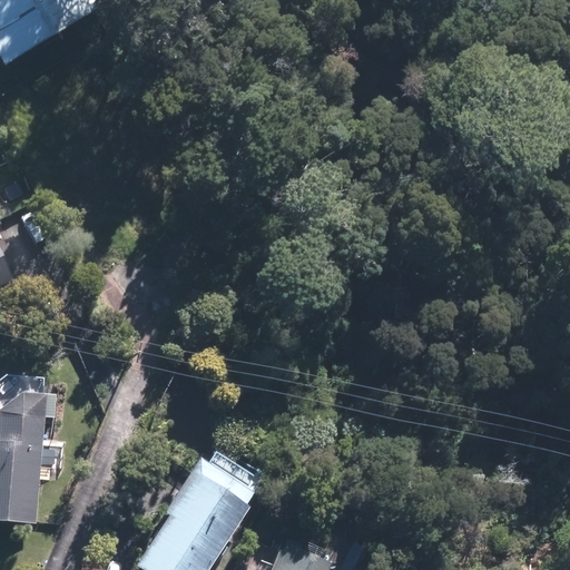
[(104,0),(0,0),(0,58),(5,65),(104,0)]
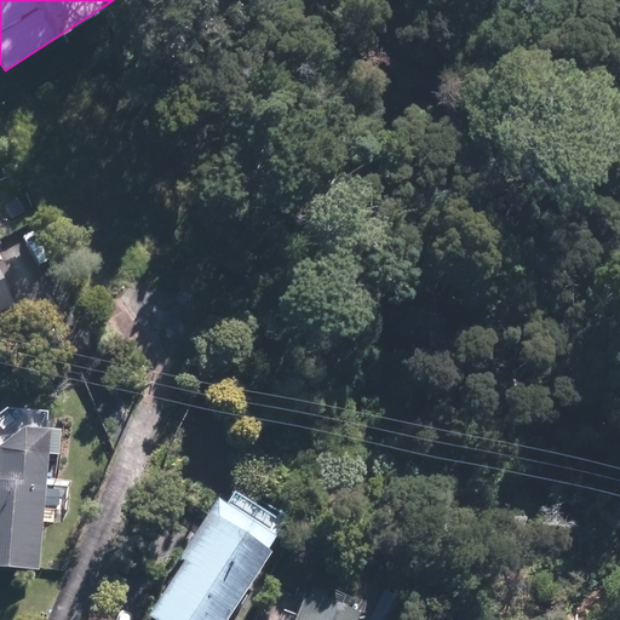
[(0,252),(0,308),(21,299),(0,252)]
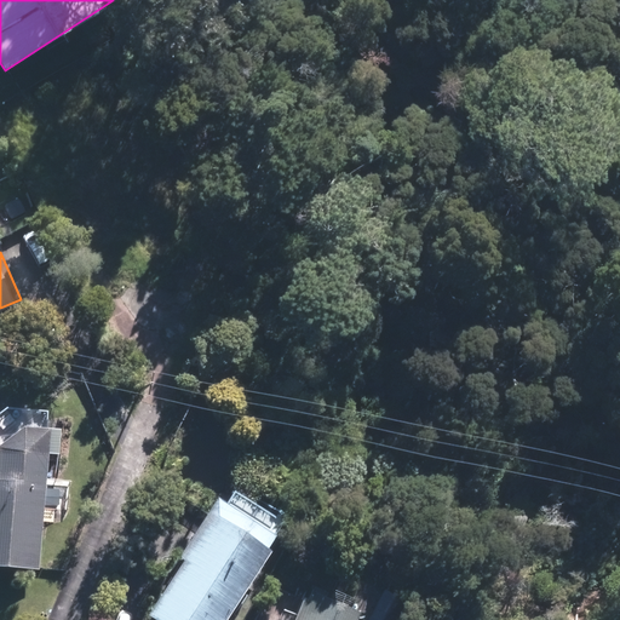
[(0,567),(42,568),(47,423),(5,422),(5,447),(0,446),(0,567)]
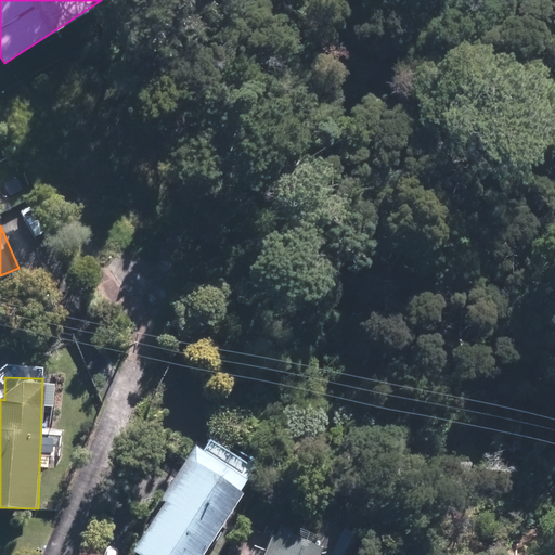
[(206,453),(193,444),(159,498),(165,501),(134,550),(143,554),(201,554),(260,462),(218,435),(206,453)]
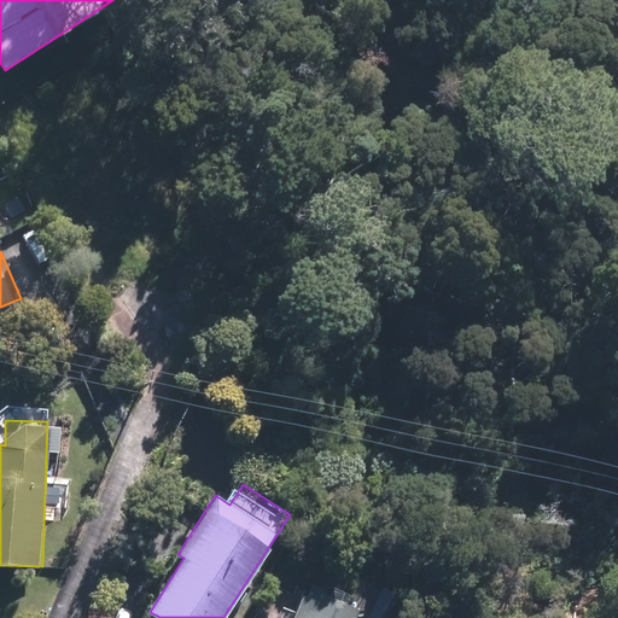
[(363,617),(366,612),(305,586),(290,617),(363,617)]
